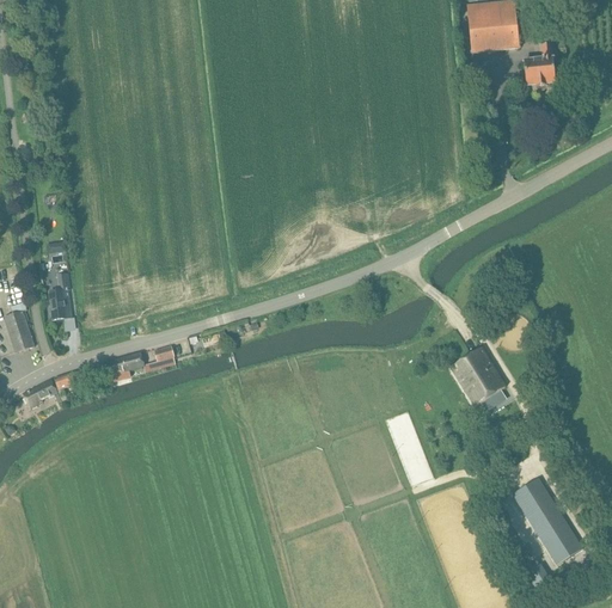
[(466,2),(471,50),(518,45),(514,0),(490,0),(466,2)]
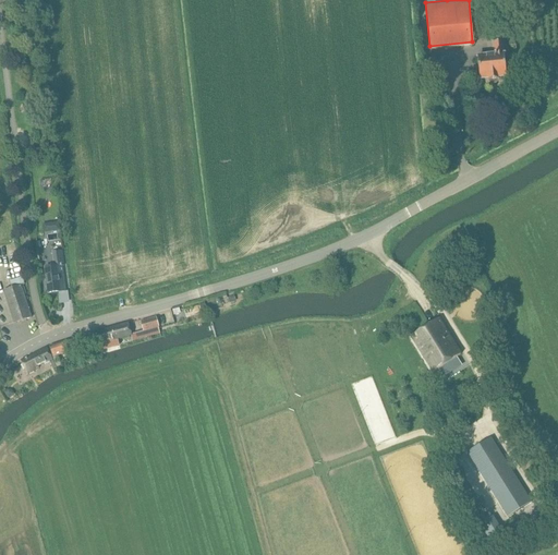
[(513,72),(512,61),(512,59),(505,60),(501,38),(493,39),(494,52),(477,53),(478,65),(480,76),(486,75),(487,77),(499,76),(499,74),(506,74),(506,73),(513,72)]
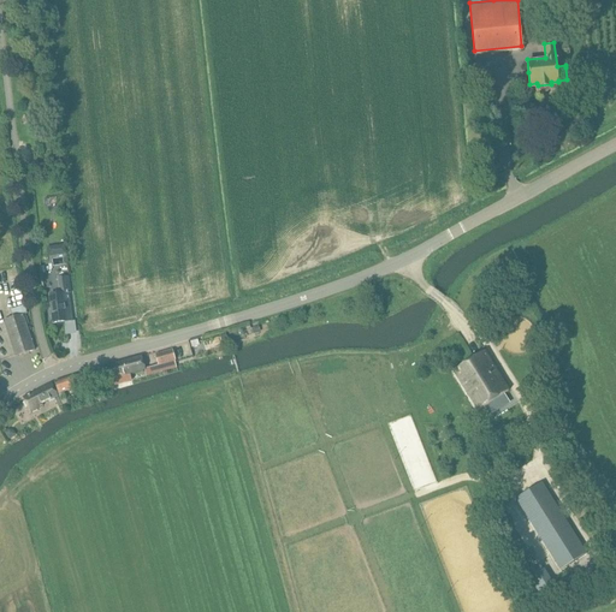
[(57,194),(45,195),(46,203),(48,203),(49,205),(55,205),(55,202),(58,202),(57,194)]
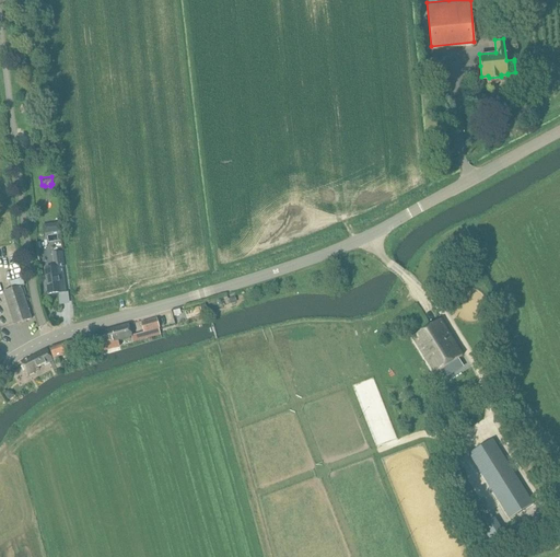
[(59,220),(50,221),(51,229),(57,229),(60,228),(59,220)]
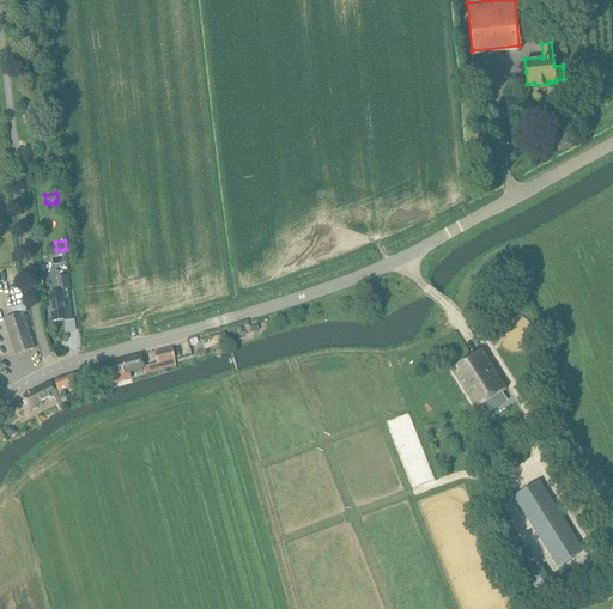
[(71,288),(68,272),(58,274),(60,290),(49,291),(53,318),(72,316),(67,288),(71,288)]
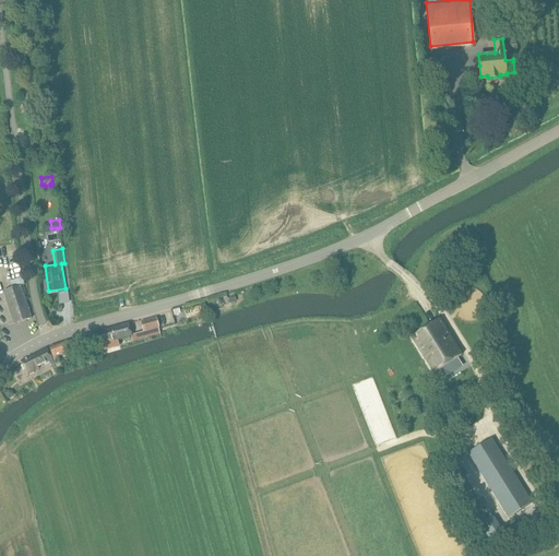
[(11,285),(3,288),(14,321),(32,316),(21,283),(25,282),(22,274),(9,279),(11,285)]
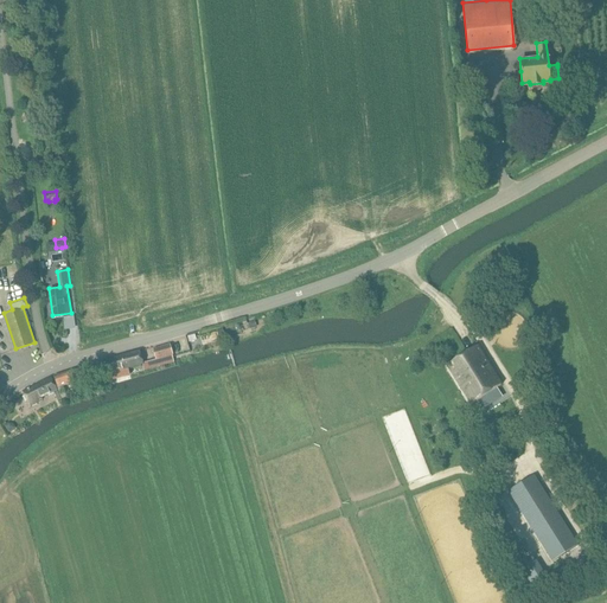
[(157,355),(142,360),(145,367),(174,359),(170,341),(153,346),(157,355)]
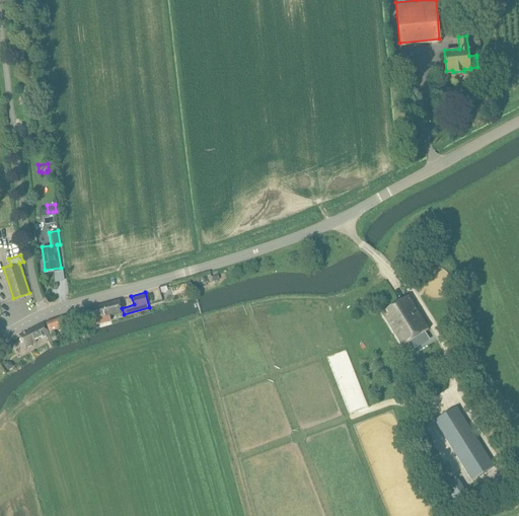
[(429,326),(414,302),(408,294),(382,310),(403,343),(409,340),(414,348),(428,338),(423,330),(429,326)]
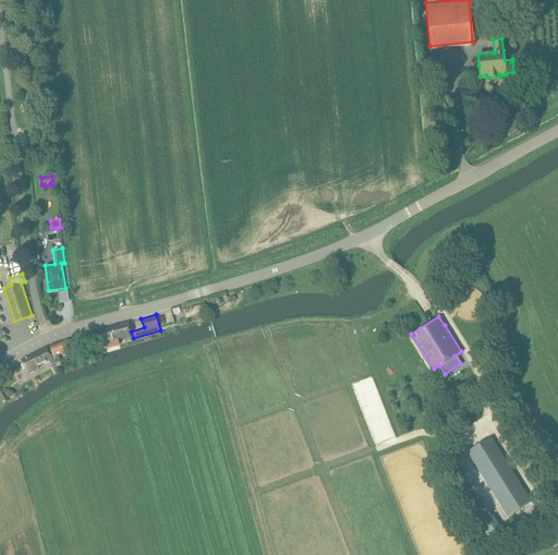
[(112,336),(131,332),(128,321),(95,329),(96,332),(98,340),(98,342),(100,348),(114,344),(112,336)]
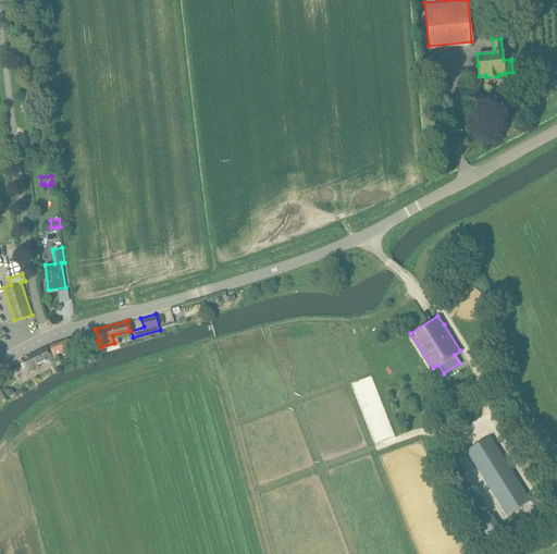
[(96,331),(84,334),(87,345),(98,342),(98,340),(96,331)]
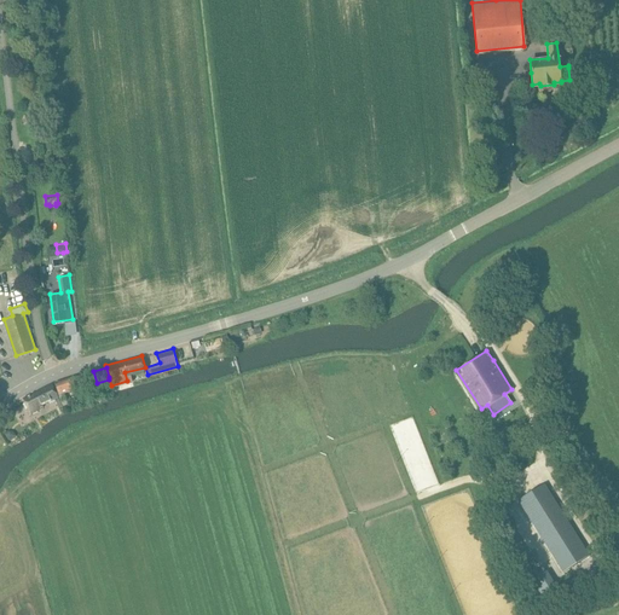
[(55,381),(58,393),(88,383),(85,371),(55,381)]
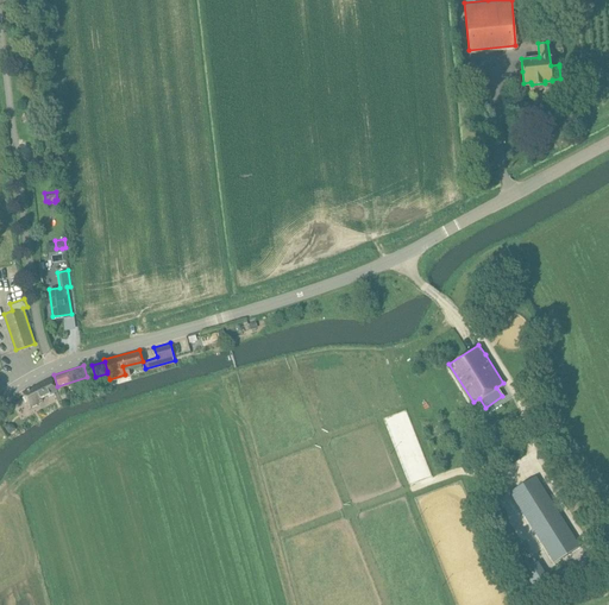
[(37,398),(57,389),(51,377),(23,390),(30,404),(38,401),(37,398)]
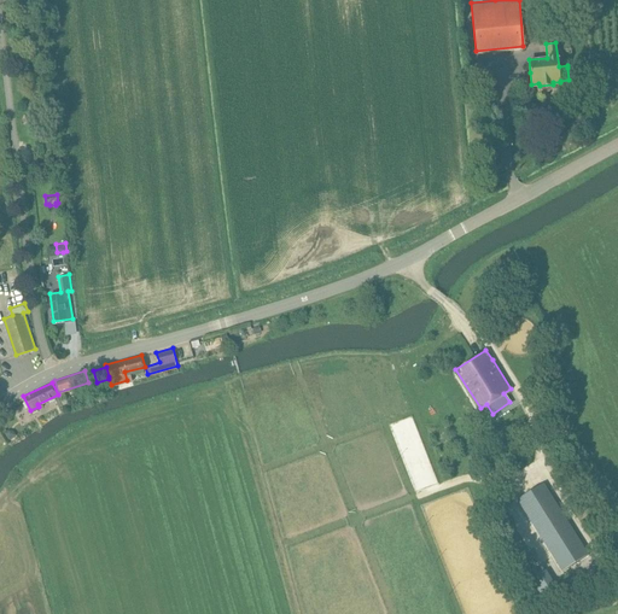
[(544,480),(519,497),(565,567),(590,551),(544,480)]
